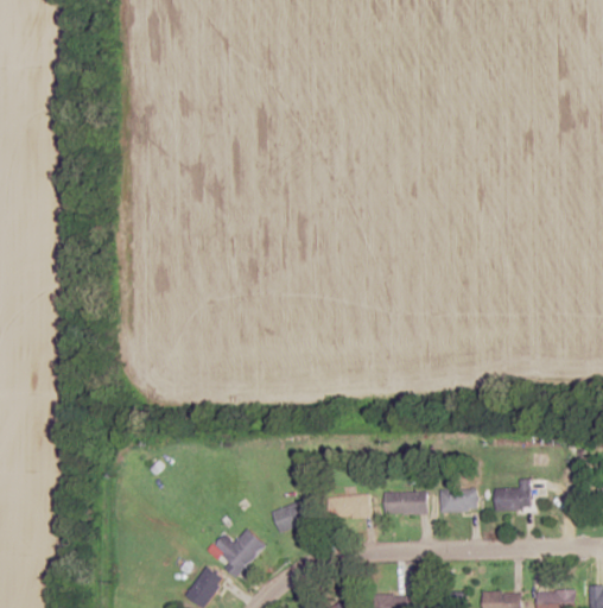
[(494,488),(494,510),(529,508),(529,480),(518,480),(518,488),(494,488)]
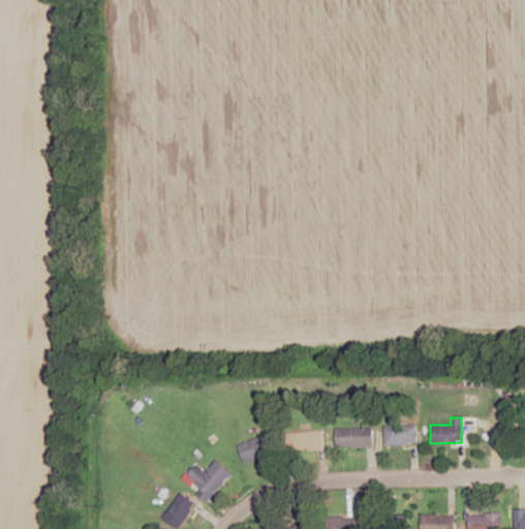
[(382,425),(382,444),(414,444),(414,425),(382,425)]
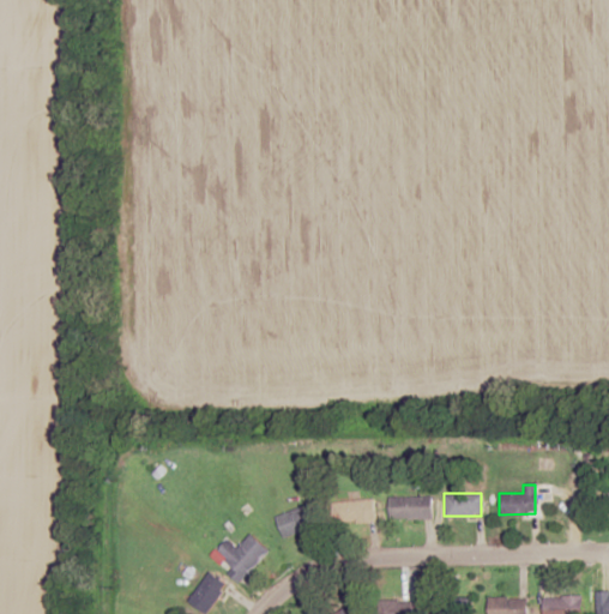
[(429,495),(386,495),(386,518),(429,518),(429,495)]
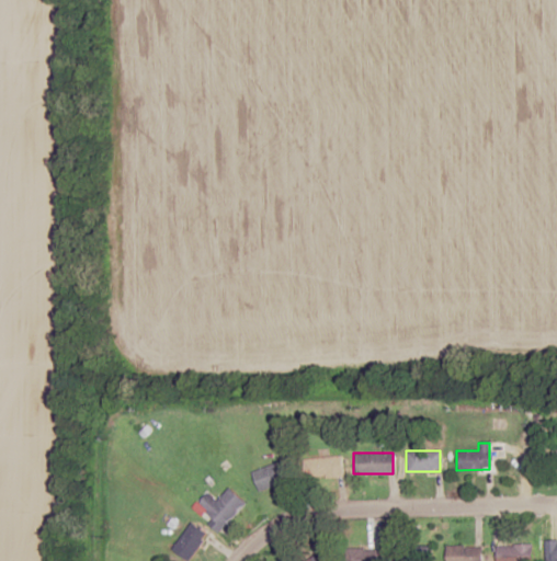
[(305,459),(307,479),(341,474),(340,455),(305,459)]
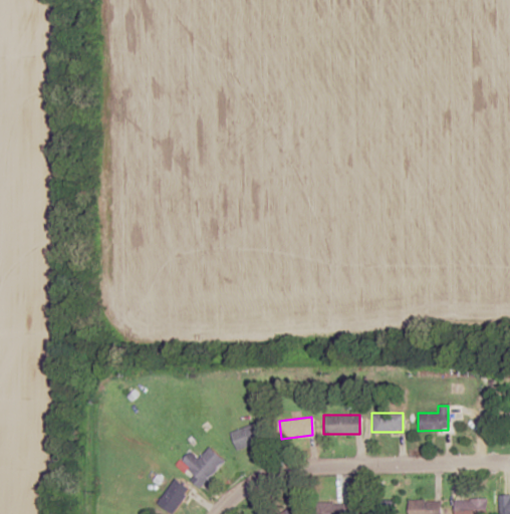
[(262,442),(256,423),(229,431),(235,450),(262,442)]
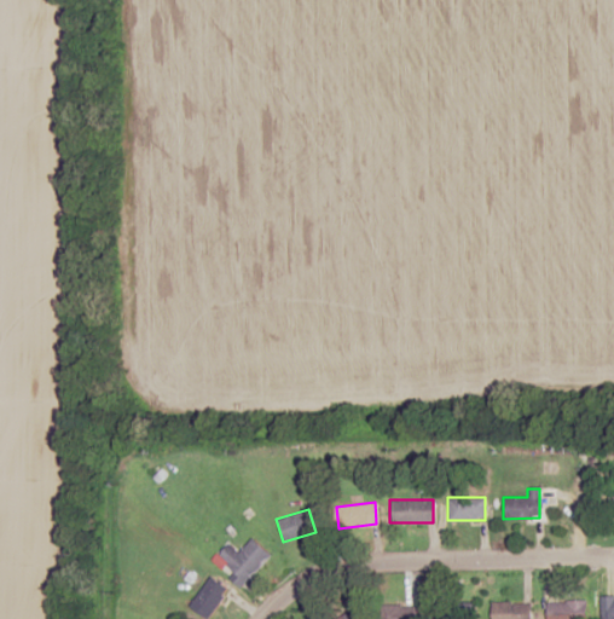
[(227,574),(238,585),(268,555),(250,537),(236,553),(227,544),(218,554),(233,570),(227,574)]
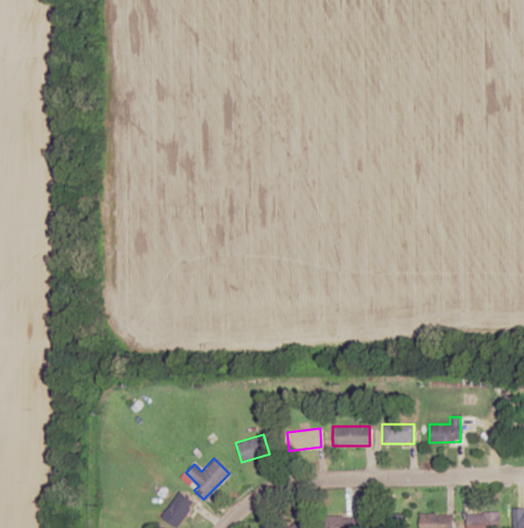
[(174,527),(194,503),(178,491),(159,517),(173,527),(174,527)]
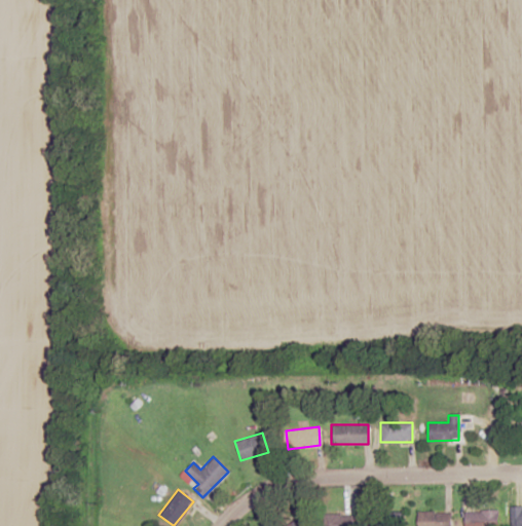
[(495,525),(496,510),(462,510),(462,525),(495,525)]
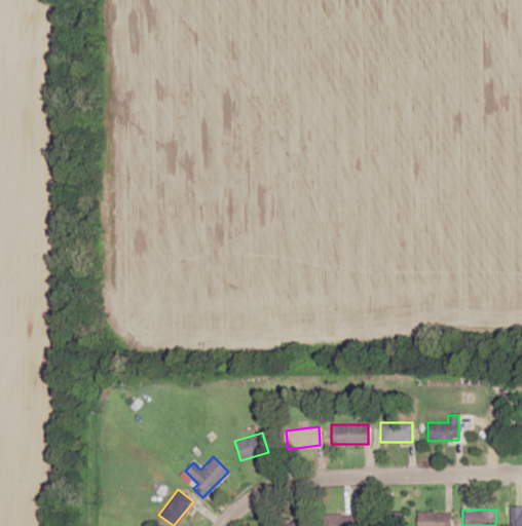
[(401,525),(402,512),(369,513),(369,525),(401,525)]
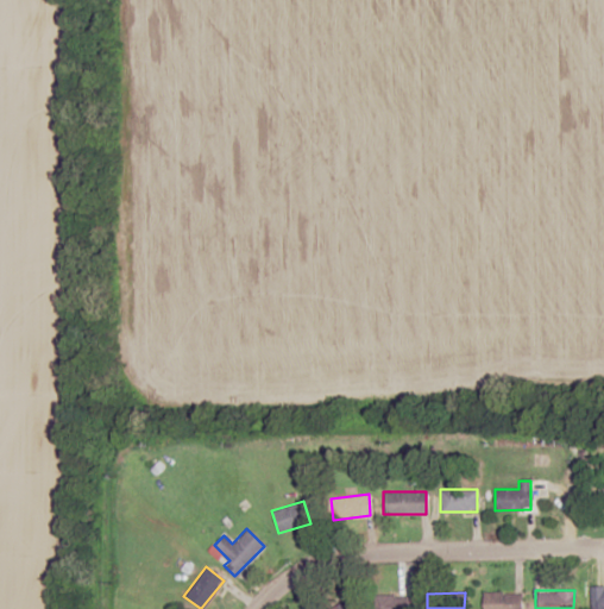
[(480,608),(520,608),(520,592),(480,592),(480,608)]
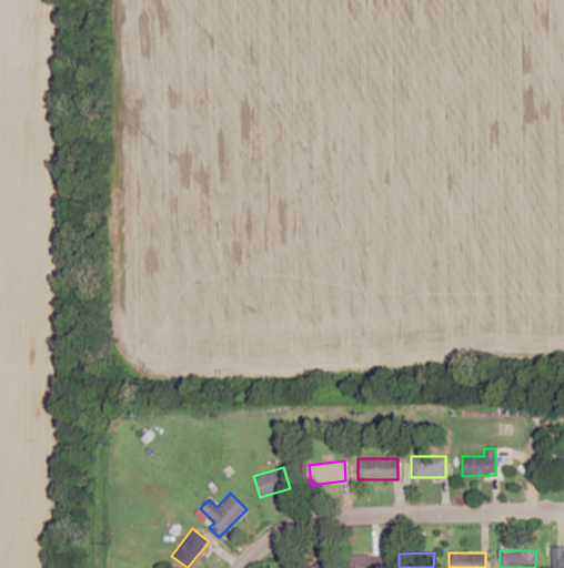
[(348,555),(348,567),(382,567),(382,555),(348,555)]
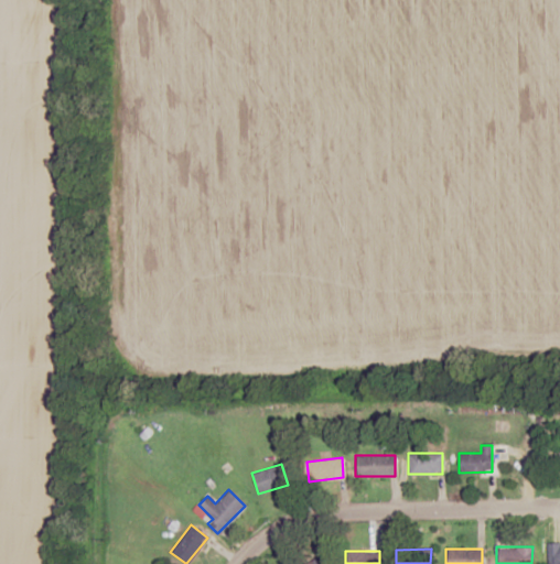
All buildings are outlined.
